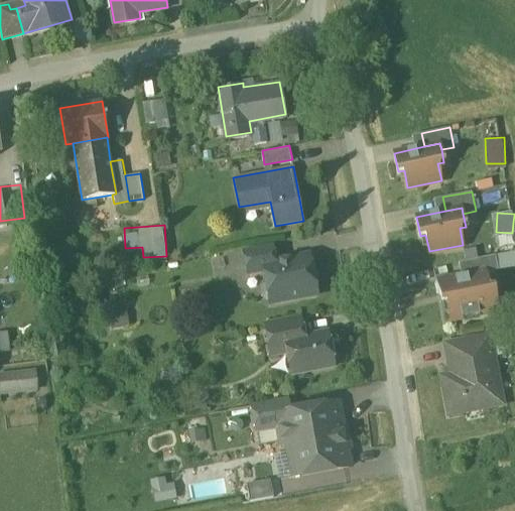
[(272,246),(245,251),(249,272),(264,269),(263,264),(275,261),(272,246)]
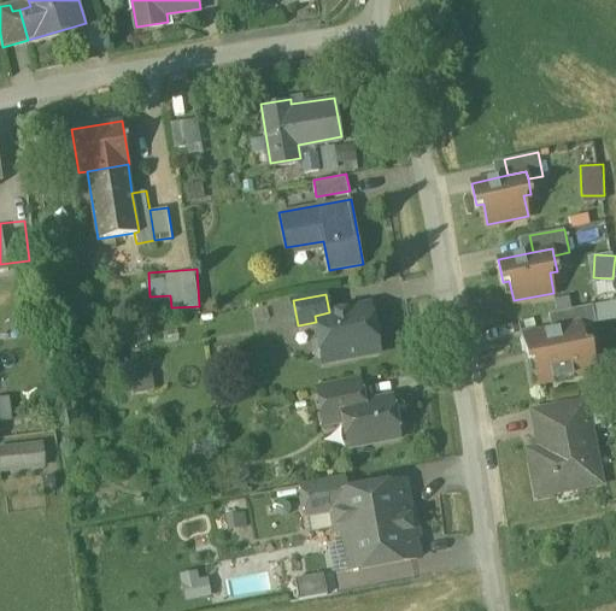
[(329,312),(315,316),(316,322),(318,333),(316,334),(311,341),(314,351),(321,356),(323,356),(323,360),(380,350),(371,305),(329,312)]
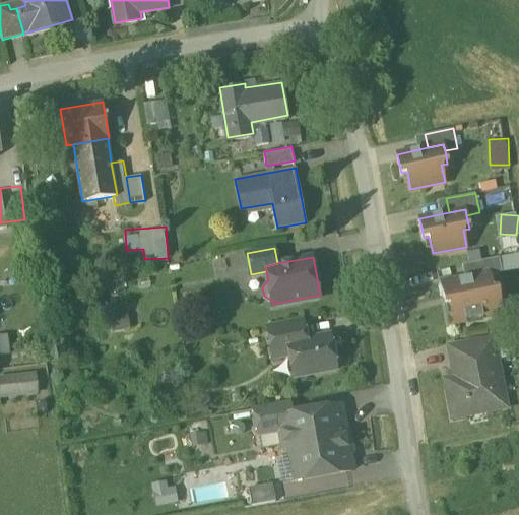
[(499,257),(469,263),(472,276),(490,273),(490,274),(502,271),(499,257)]
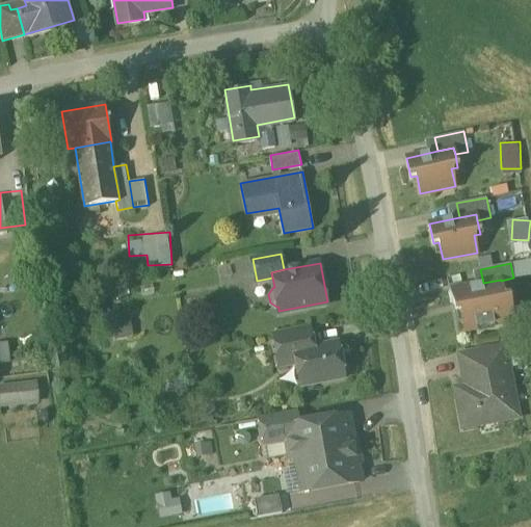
[(476,285),(452,290),(454,304),(459,302),(465,330),(502,322),(513,319),(509,298),(504,299),(501,281),(501,280),(483,283),(480,269),(473,270),(476,285)]
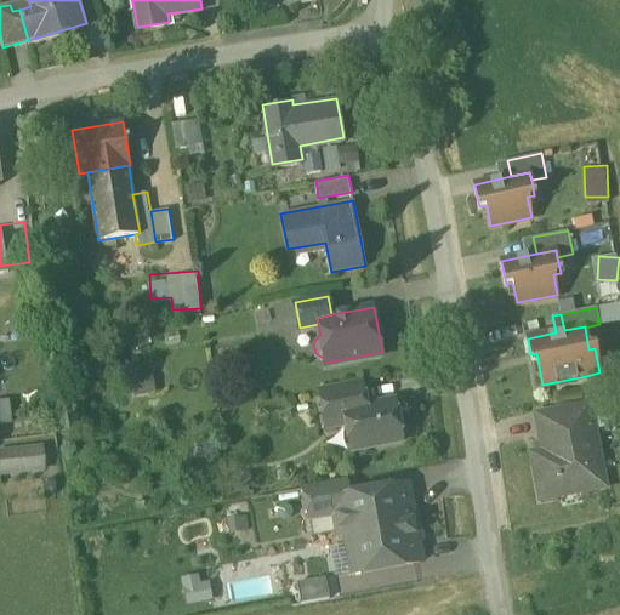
[(141,365),(131,368),(132,375),(136,393),(149,389),(146,371),(142,373),(141,365)]
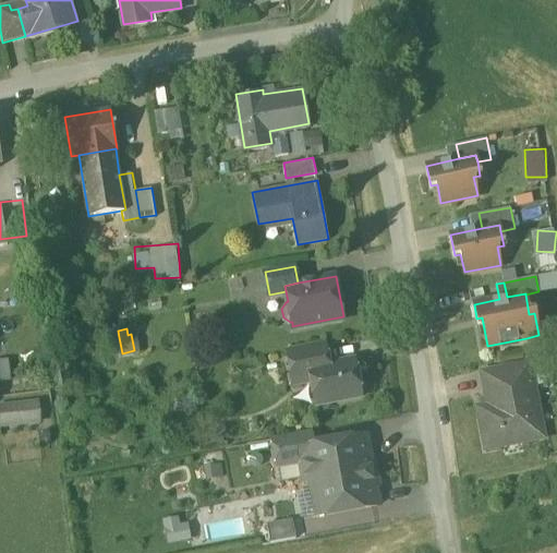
[(539,335),(527,338),(529,349),(541,347),(539,335)]
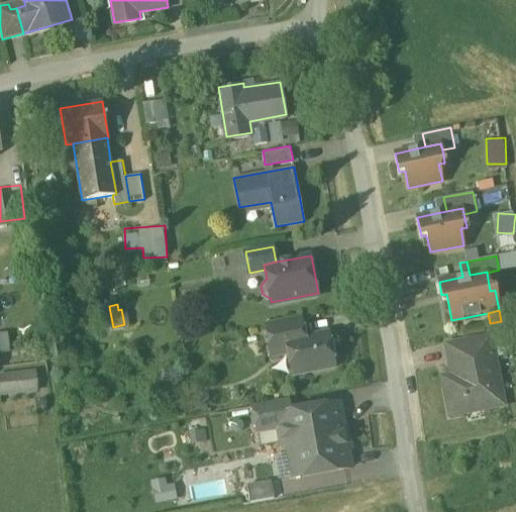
[(302,317),(266,323),(272,355),(289,352),(287,340),(306,336),(302,317)]
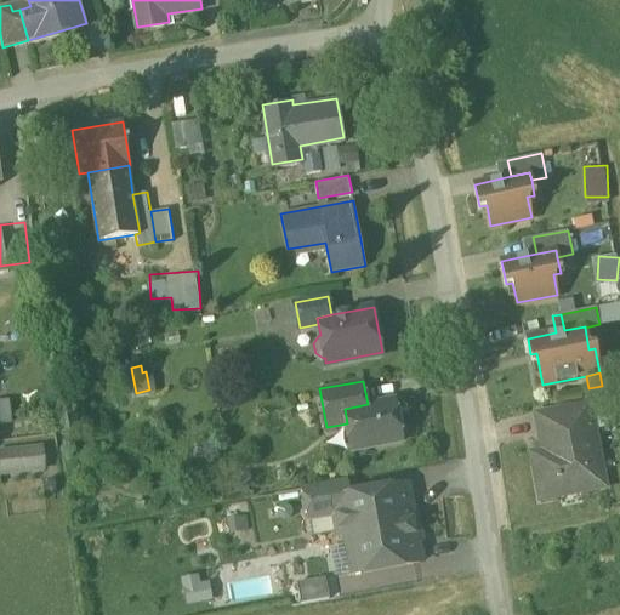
[(0,394),(0,419),(12,419),(11,396),(0,394)]
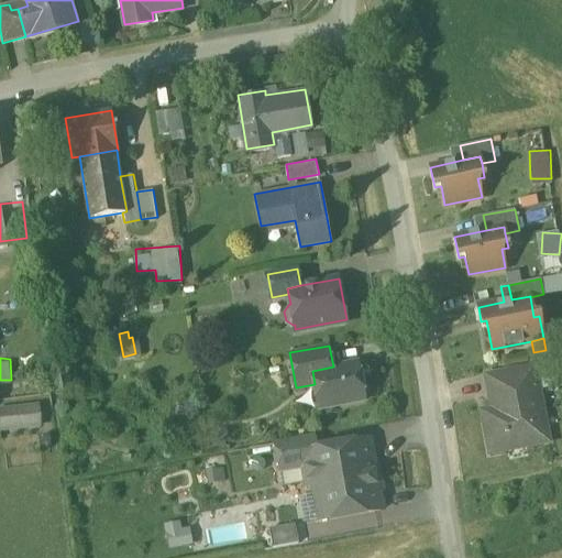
[(333,367),(312,371),(315,384),(319,407),(364,400),(364,397),(366,396),(370,392),(368,384),(363,381),(361,381),(357,362),(333,367)]
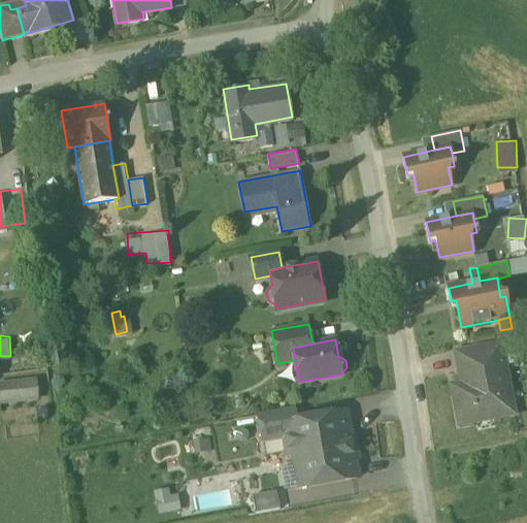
[(499,346),(482,349),(485,365),(461,370),(465,394),(456,396),(461,423),(513,413),(499,346)]
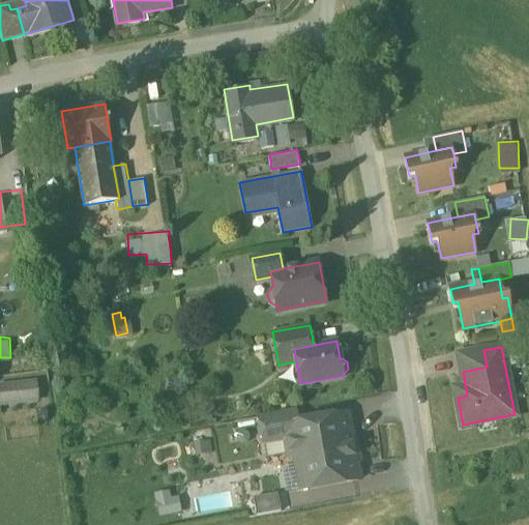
[(483,350),(460,355),(463,372),(487,367),(483,350)]
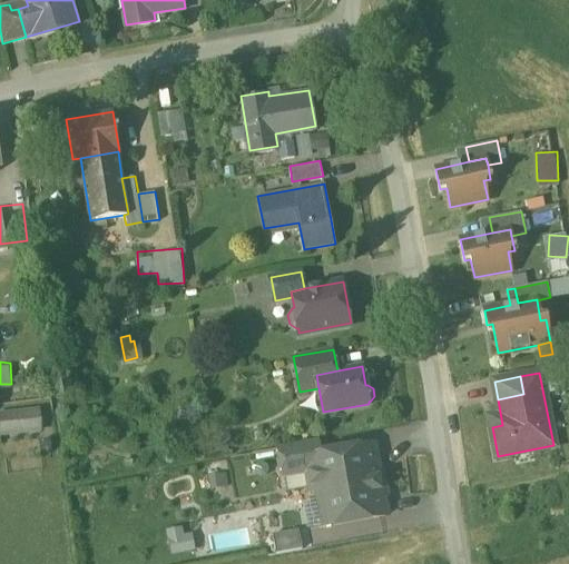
[(39,408),(0,413),(0,414),(2,433),(41,428),(39,408)]
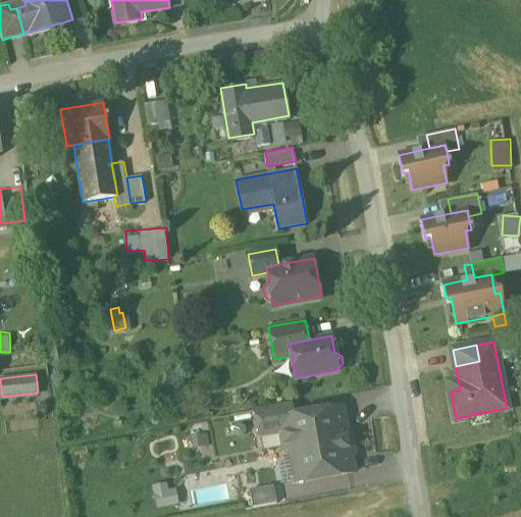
[(292,403),(255,410),(260,433),(281,429),(279,419),(294,416),(292,403)]
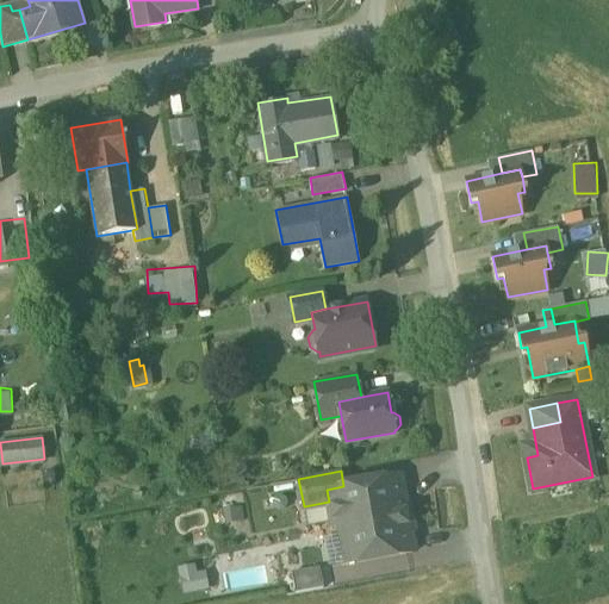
[(343,486),(327,490),(329,502),(334,524),(350,522),(358,561),(414,550),(399,475),(343,486)]
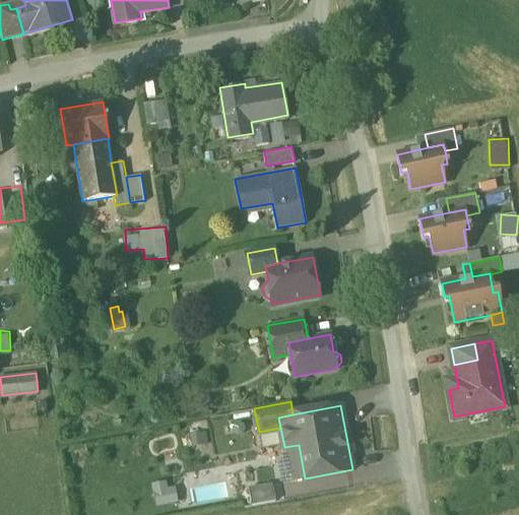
[(199,424),(190,426),(193,443),(203,442),(199,424)]
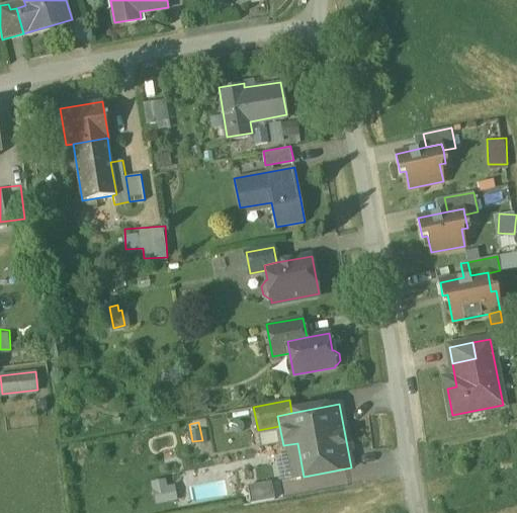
[(153,481),(155,500),(177,498),(175,478),(153,481)]
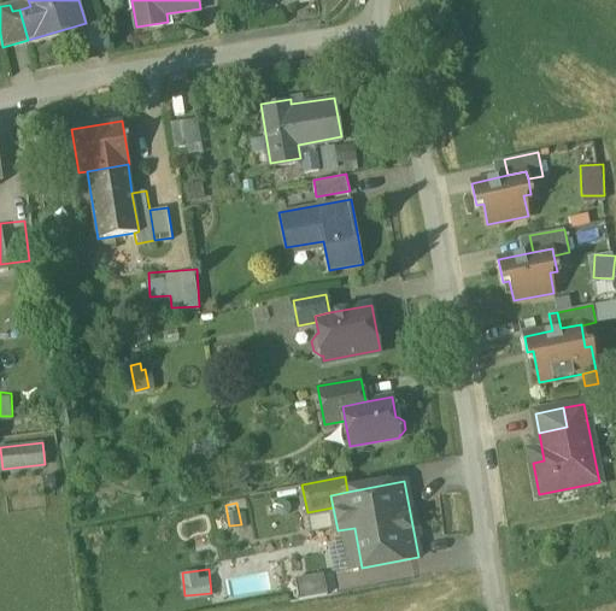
[(312,579),(294,582),(297,597),(315,593),(312,579)]
